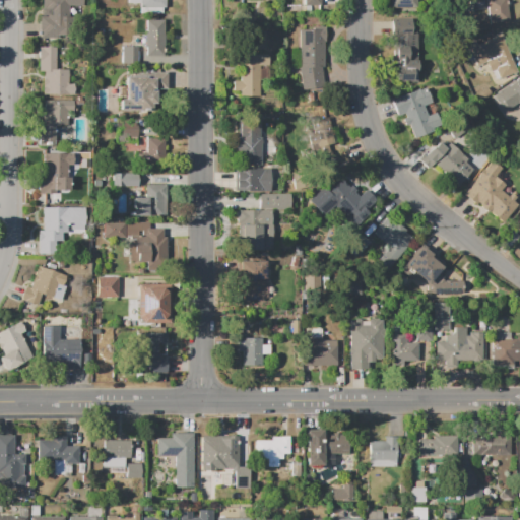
[(41,0),(82,0),(82,8),(65,8),(65,39),(41,39),(41,0)]
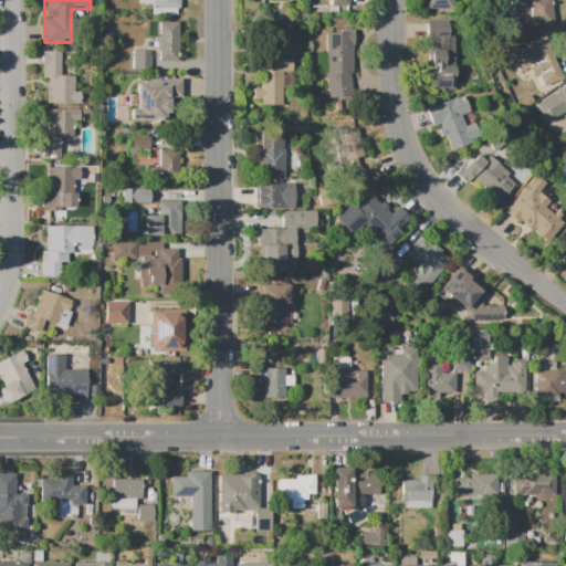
[(453,0),(453,9),(425,9),(425,0),(453,0)]
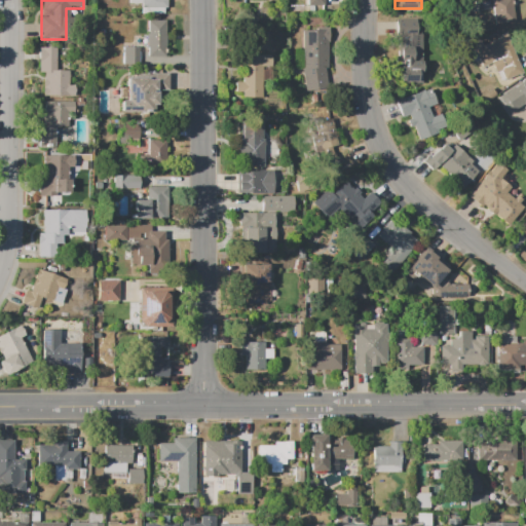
[(491,0),(511,0),(513,27),(478,29),(477,12),(492,11),(491,0)]
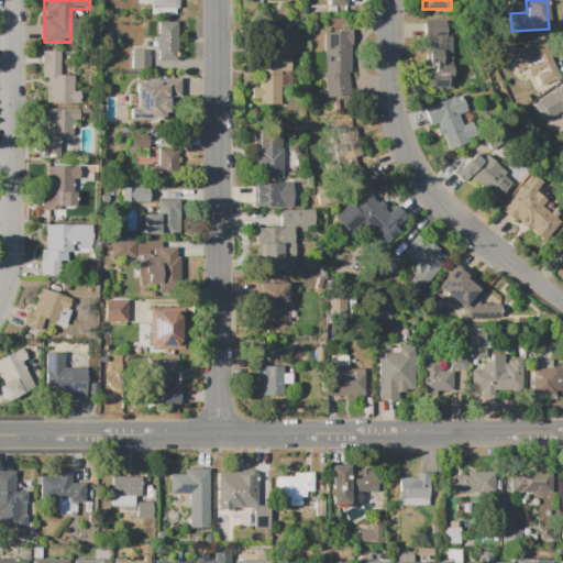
[(157,21),(178,22),(177,61),(157,61),(157,21)]
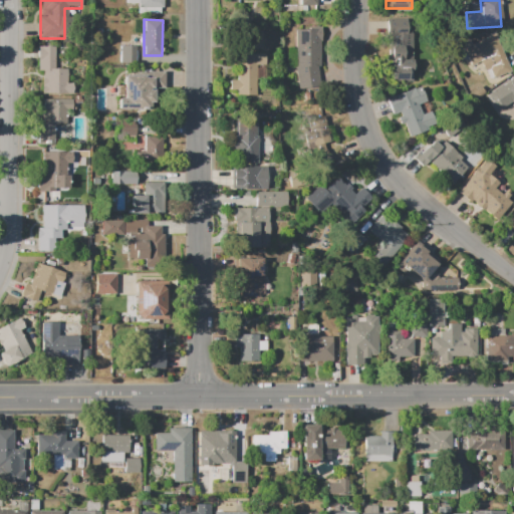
[(412,25),(413,81),(387,81),(387,19),(407,19),(407,25),(412,25)]
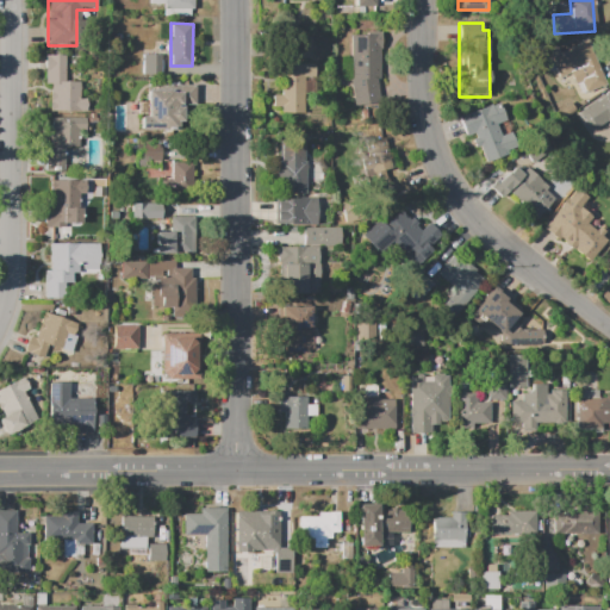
[(378,80),(381,103),(355,106),(352,80),(352,31),(380,31),(380,80),(378,80)]
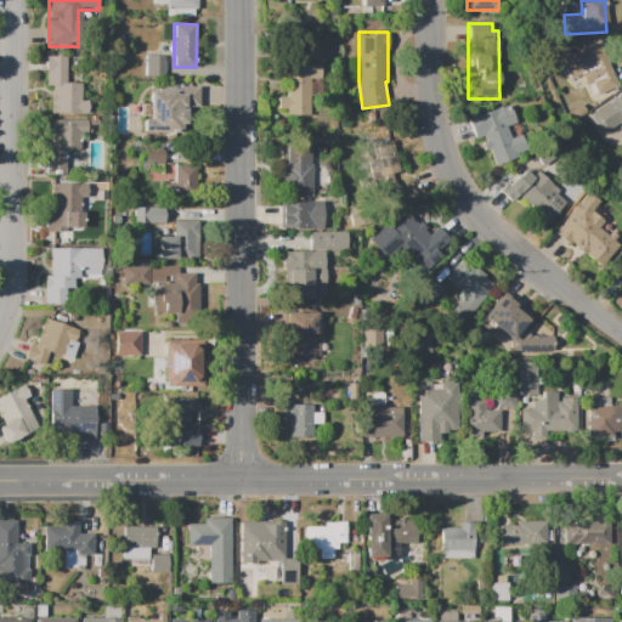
[(298,61),(298,37),(317,37),(317,61),(298,61)]
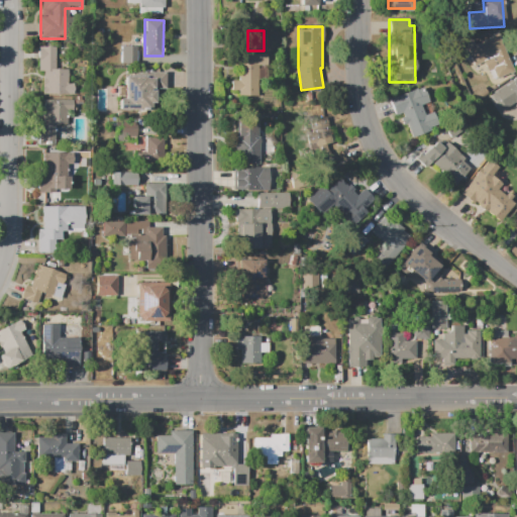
[(497,34),(513,72),(491,82),(486,72),(479,76),(464,42),(472,39),(474,44),(497,34)]
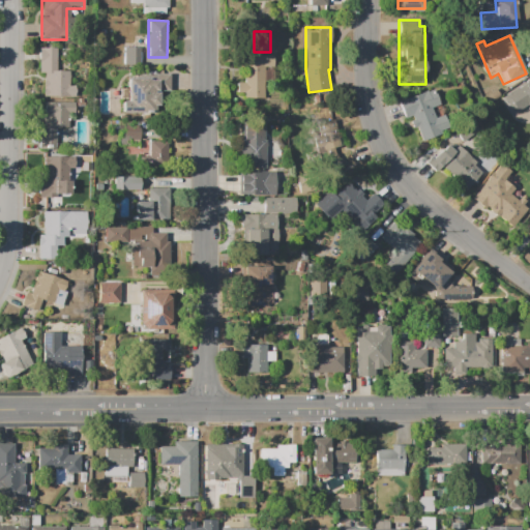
[(75,98),(42,98),(42,76),(39,76),(39,48),(57,48),(56,71),(67,71),(67,87),(75,87),(75,98)]
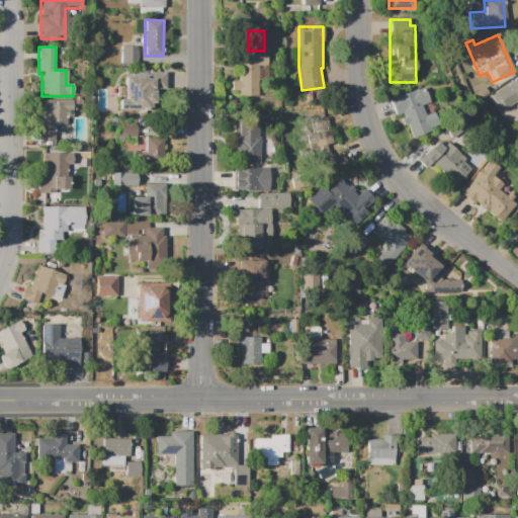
[(121,47),(138,47),(137,66),(120,66),(121,47)]
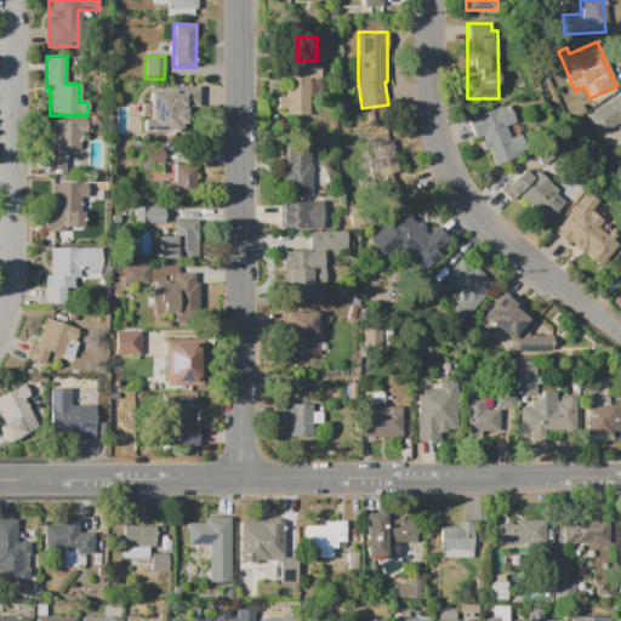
[(309,117),(285,117),(285,80),(278,80),(278,64),(322,64),(322,79),(309,79),(309,117)]
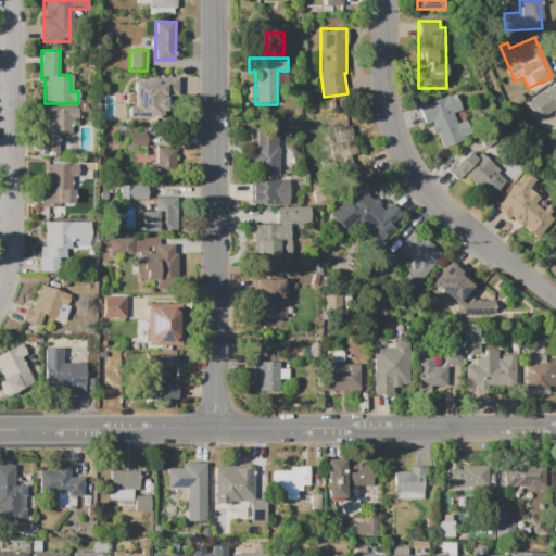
[(134,83),(158,83),(158,85),(165,86),(165,95),(162,95),(162,98),(165,98),(165,112),(162,112),(162,119),(127,118),(127,106),(133,106),(134,83)]
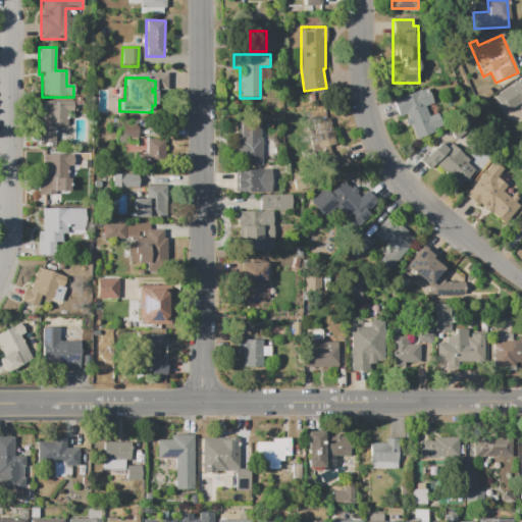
[(496,96),(521,77),(521,108),(519,103),(506,112),(496,96)]
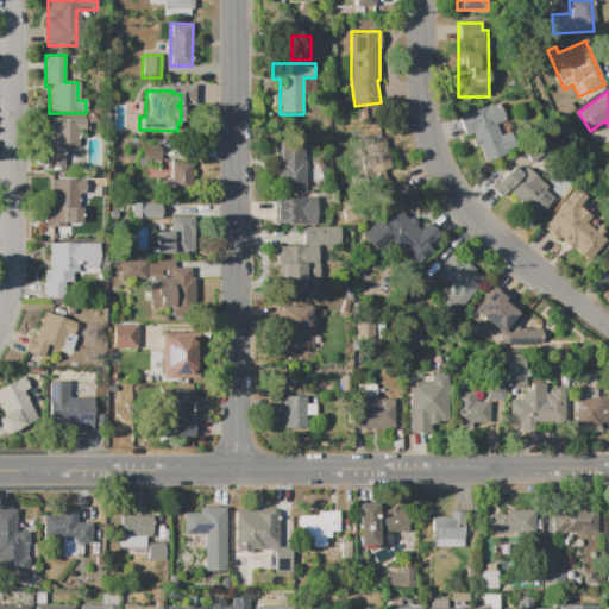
[(458,117),(498,101),(506,120),(496,124),(501,136),(512,131),(518,146),(507,151),(508,154),(485,162),(479,145),(475,148),(471,139),(476,137),(475,133),(465,136),(458,117)]
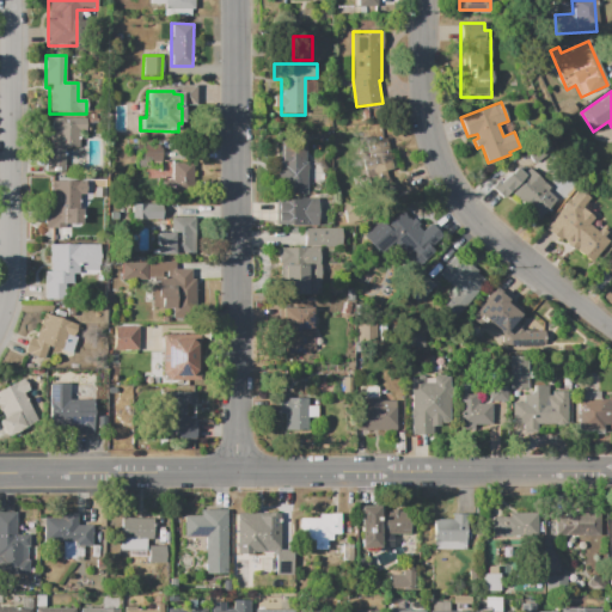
[(65,173),(44,173),(44,145),(50,145),(50,118),(85,118),(85,150),(65,150),(65,173)]
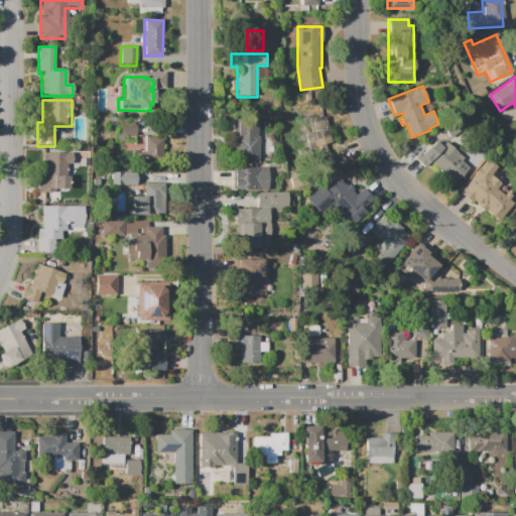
[(320,102),(335,152),(305,160),(291,110),(320,102)]
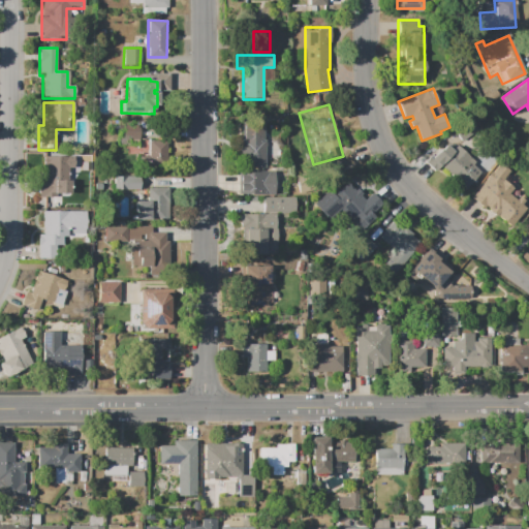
[(275,194),(239,195),(239,173),(243,173),(241,123),(265,123),(267,172),(274,172),(275,194)]
